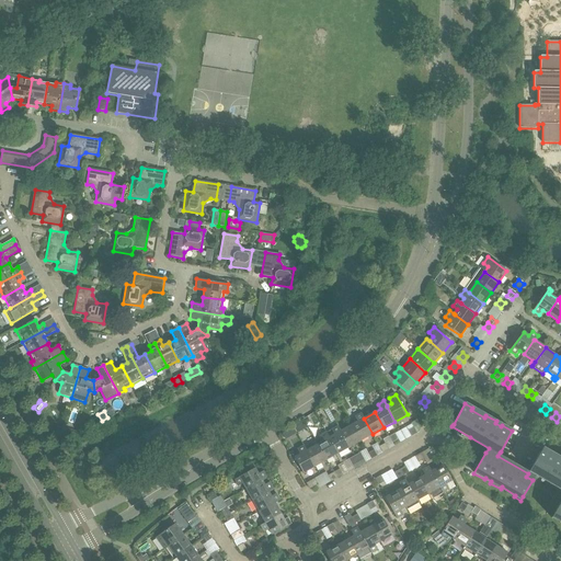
[(373,434),(364,419),(361,414),(354,418),(357,422),(352,425),(361,441),(373,434)]
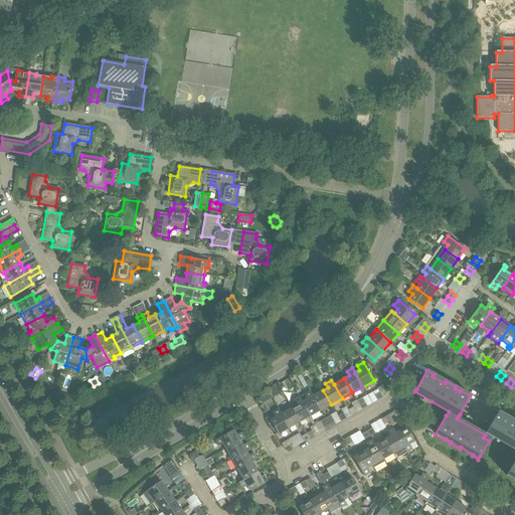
[(279,387),(271,392),(274,397),(282,392),(279,387)]
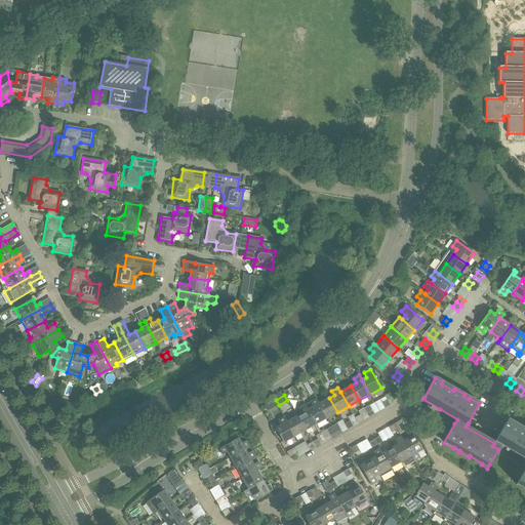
[(337,412),(329,398),(319,404),(327,418),(337,412)]
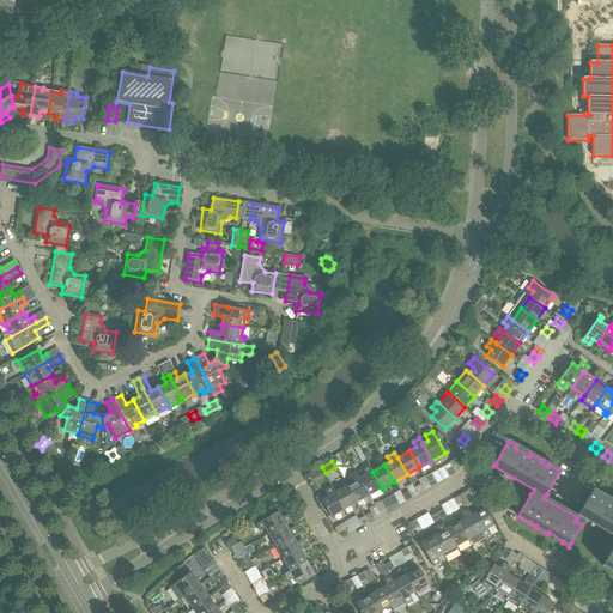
[(359,479),(369,496),(382,489),(372,472),(370,466),(363,471),(365,475),(360,479),(359,479)]
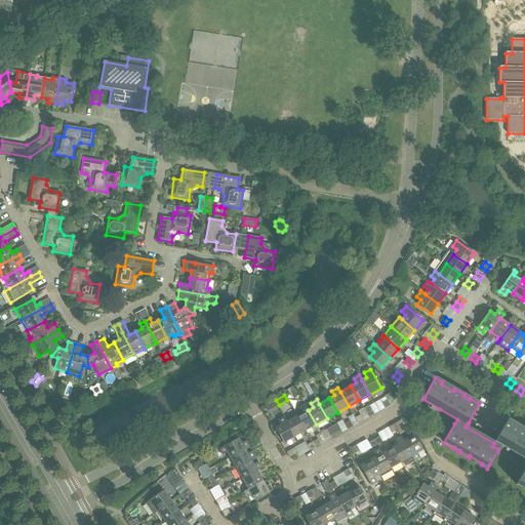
[(78,405),(76,405),(59,400),(53,416),(53,417),(78,405)]
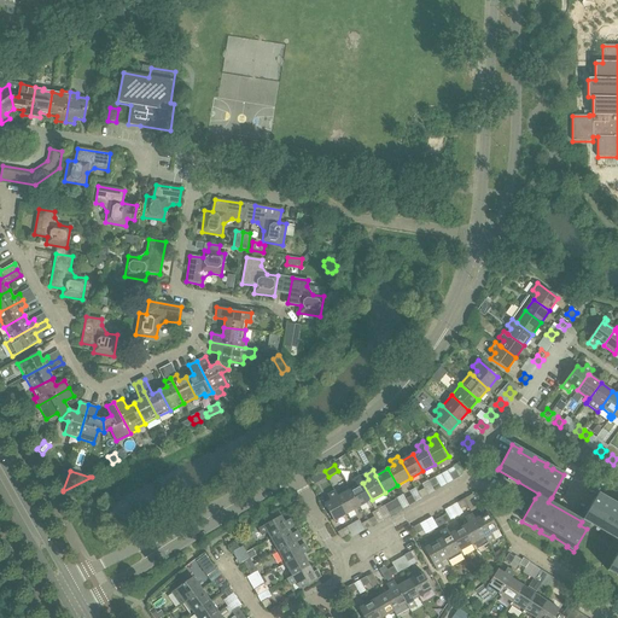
[(449,474),(453,482),(460,478),(456,471),(449,474)]
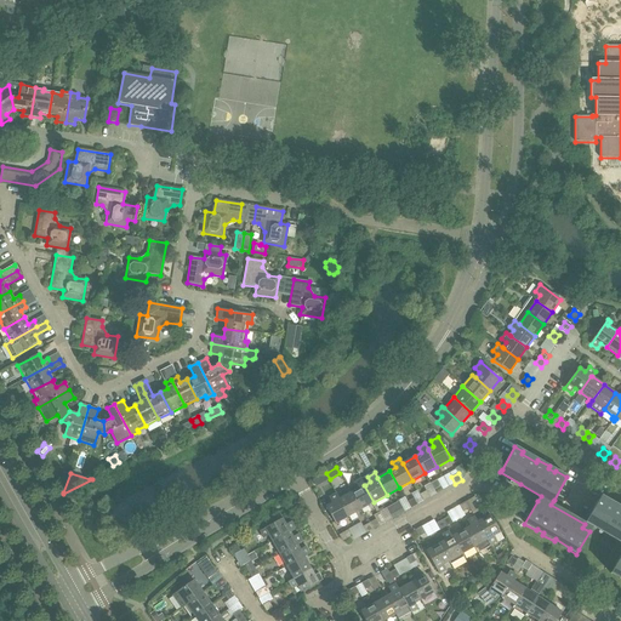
[(352,494),(362,510),(374,502),(364,485),(365,485),(362,478),(353,483),(357,489),(352,493),(352,494)]
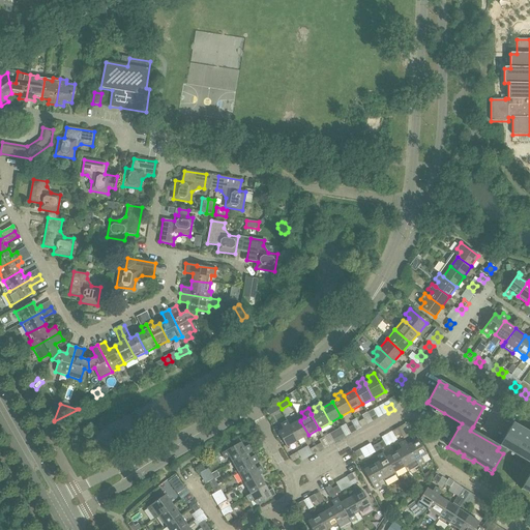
[(373,410),(367,413),(371,418),(376,415),(373,410)]
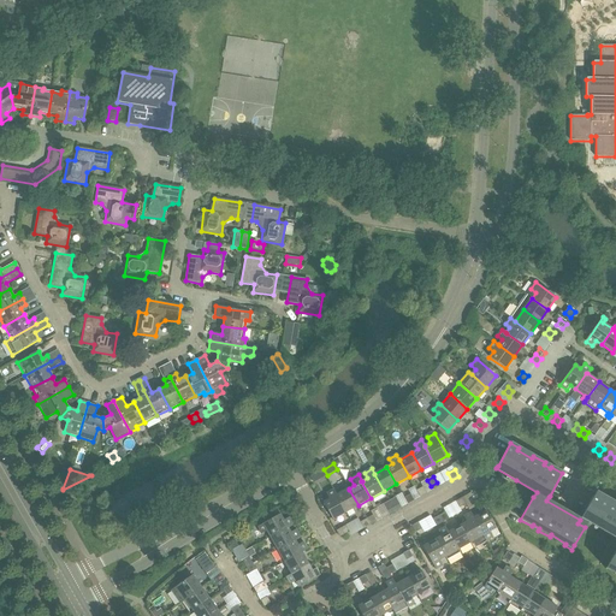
[(336,496),(345,513),(359,505),(349,490),(349,489),(348,485),(335,492),(337,495),(336,496)]
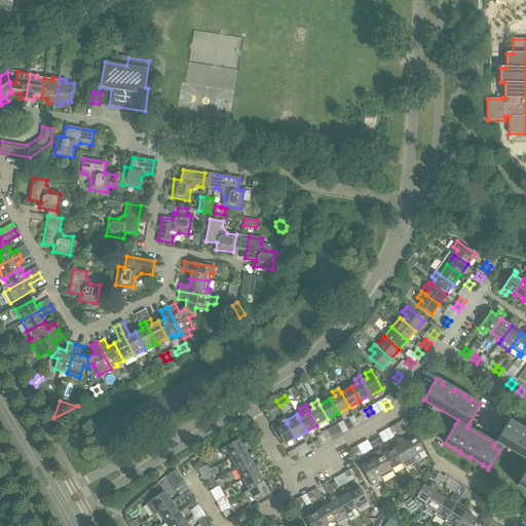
[(355,419),(359,425),(365,421),(362,416),(355,419)]
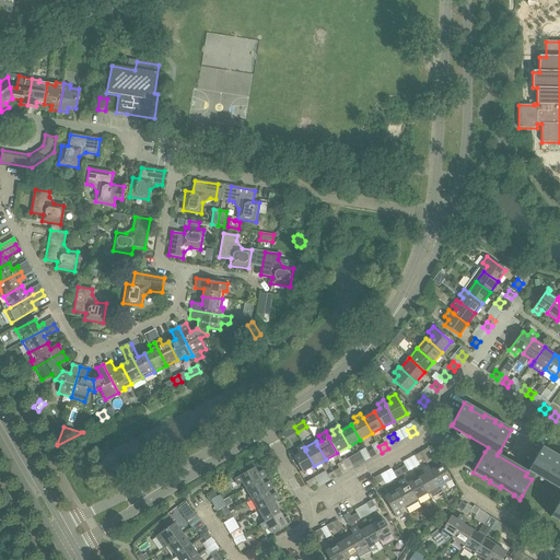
[(303,473),(314,466),(305,451),(306,450),(304,447),(303,445),(296,448),(300,454),(294,457),(303,473)]
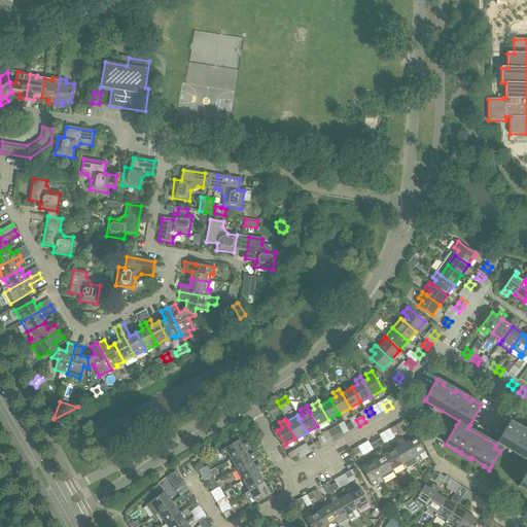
[(526,433),(515,427),(516,425),(510,421),(498,441),(497,442),(496,445),(494,448),(500,451),(503,447),(526,460),(526,470),(520,483),(518,487),(526,492),(526,433)]
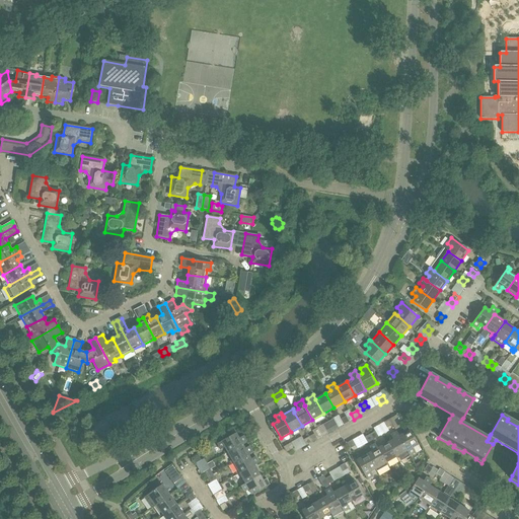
[(341,420),(344,425),(349,422),(346,417),(341,420)]
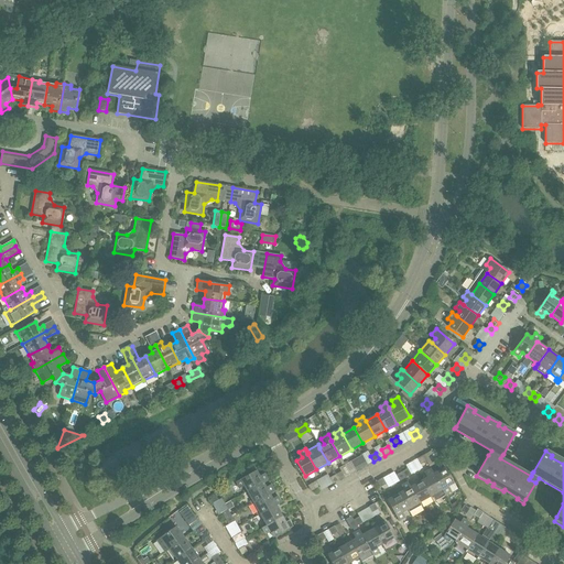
[(440,459),(436,453),(431,456),(434,463),(440,459)]
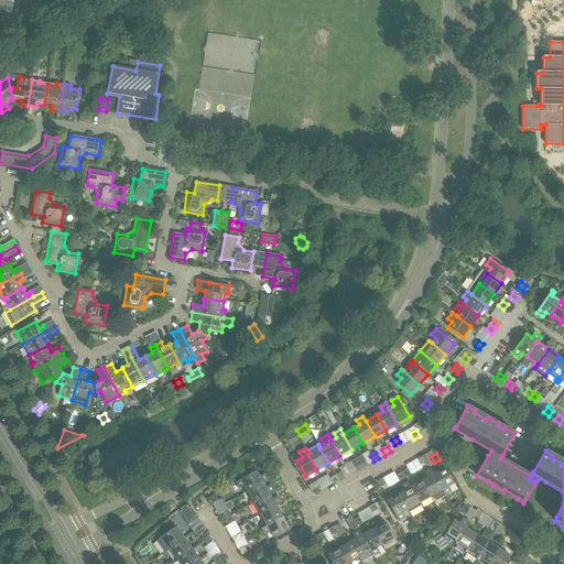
[(362,456),(357,459),(360,465),(361,468),(368,465),(362,456)]
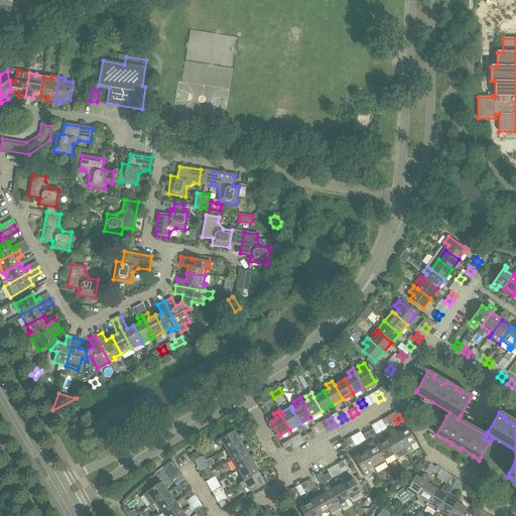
[(390,422),(387,417),(382,420),(385,425),(390,422)]
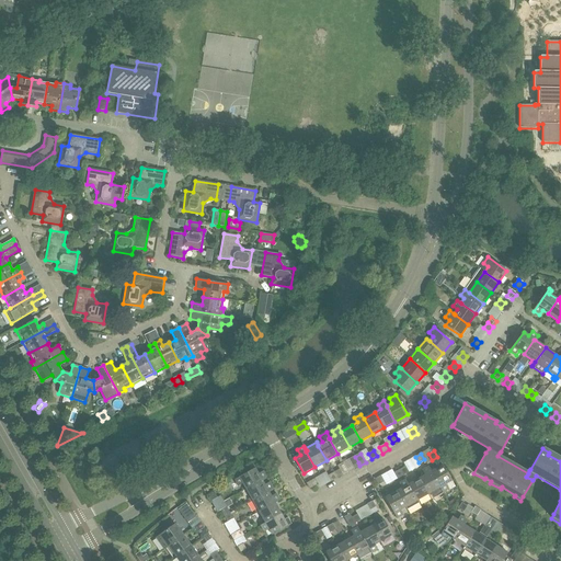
[(359,466),(358,462),(355,457),(348,459),(352,466),(354,469),(359,466)]
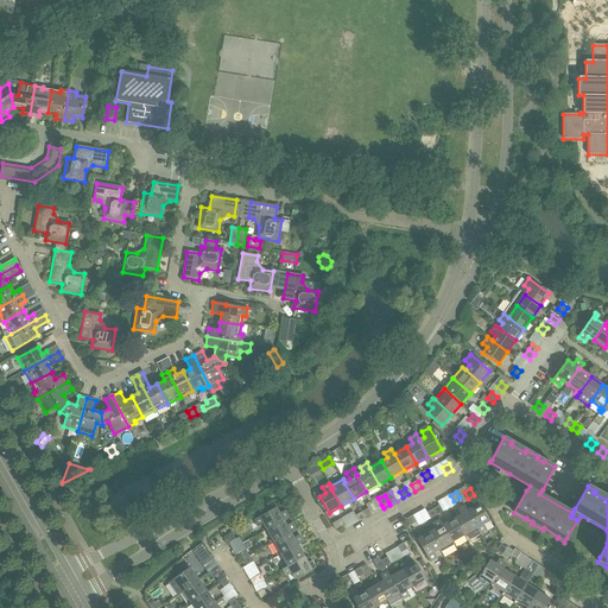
[(476,529),(480,534),(486,531),(483,525),(489,521),(480,505),(467,512),(476,529)]
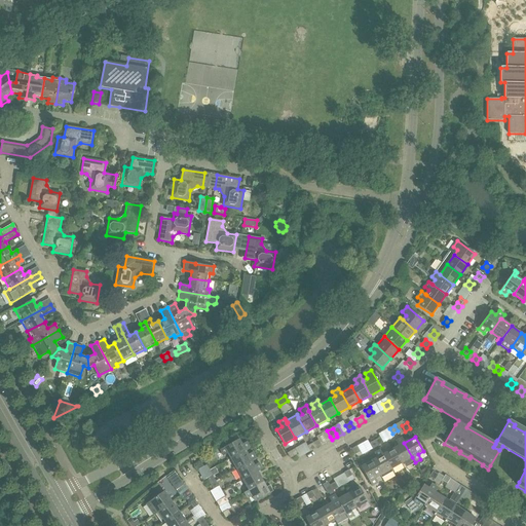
[(380,438),(375,441),(378,446),(383,443),(380,438)]
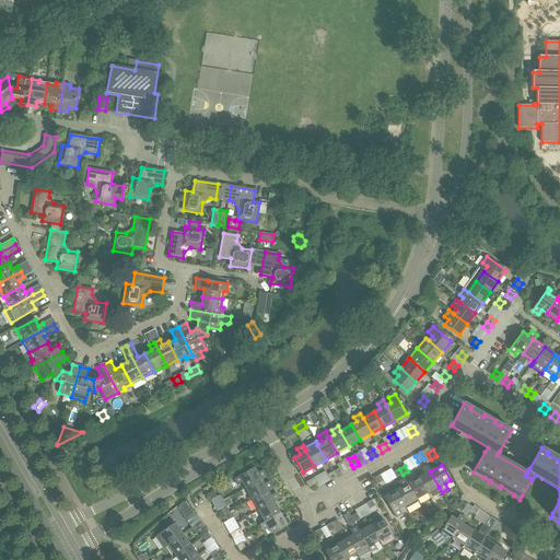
[(419,478),(428,493),(430,492),(433,497),(442,492),(439,487),(430,471),(428,467),(421,470),(424,475),(419,478)]
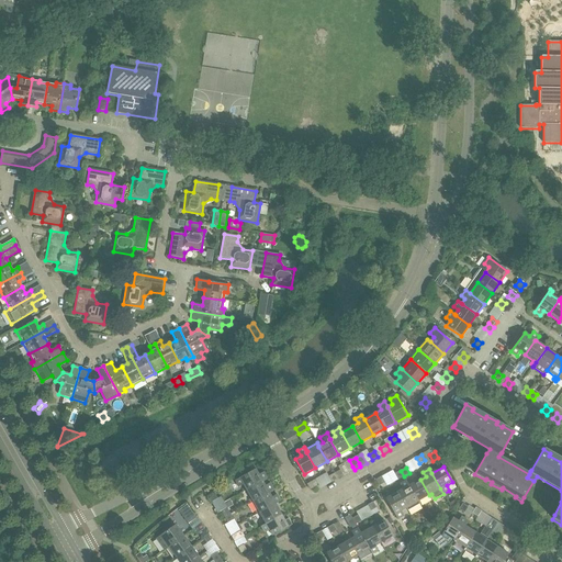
[(263,472),(259,475),(256,470),(235,481),(238,487),(244,485),(246,491),(261,482),(262,482),(267,479),(263,472)]
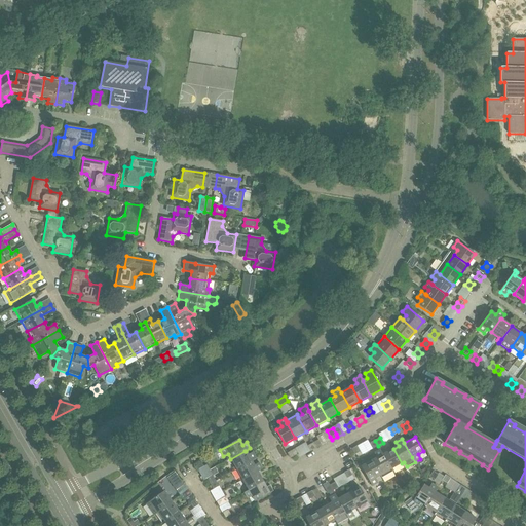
[(318,441),(312,444),(316,449),(322,446),(318,441)]
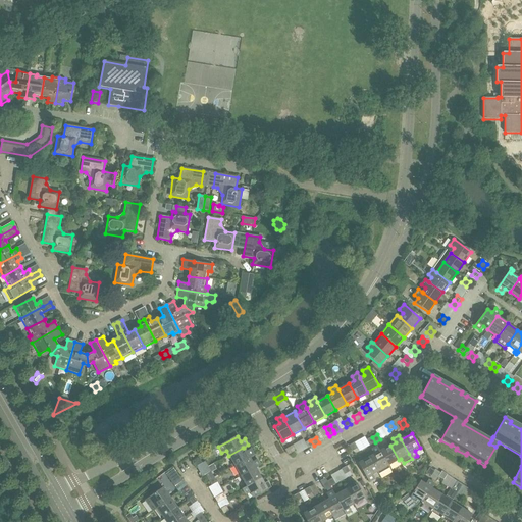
[(370,446),(375,442),(372,437),(367,440),(370,446)]
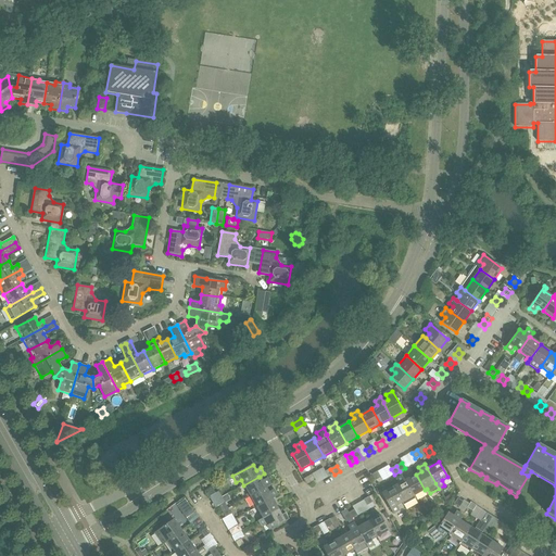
[(325,471),(328,478),(335,475),(330,469),(325,471)]
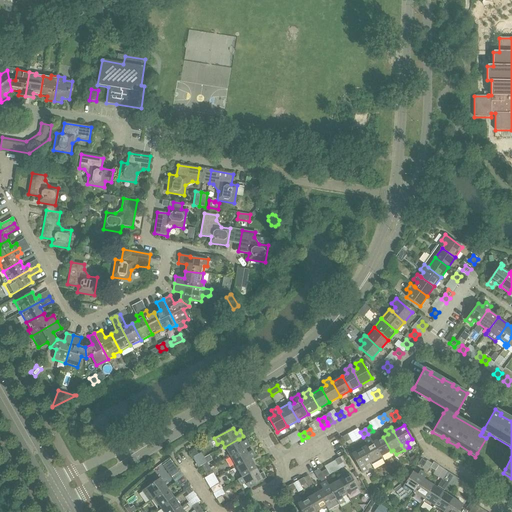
[(350,440),(347,434),(342,437),(345,443),(350,440)]
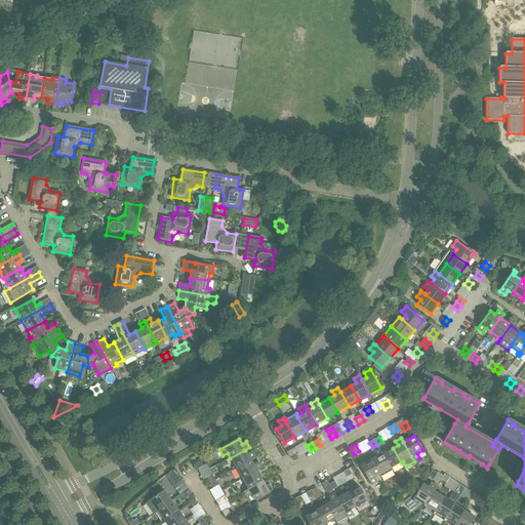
[(289,451),(292,457),(297,454),(294,448),(289,451)]
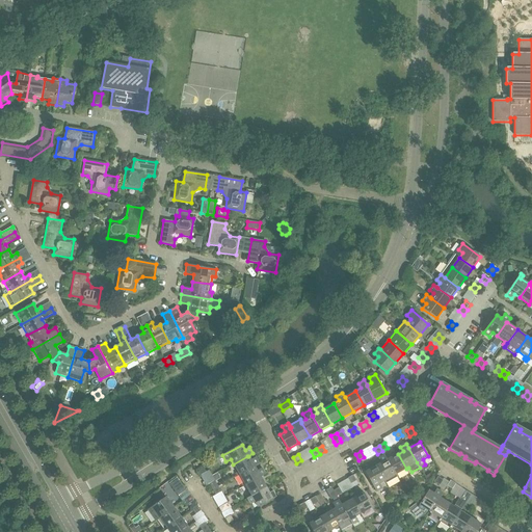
[(396,475),(406,469),(398,454),(387,460),(396,475)]
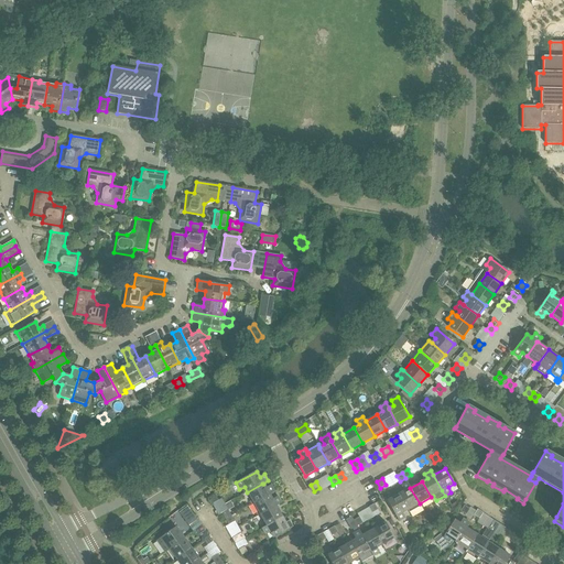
[(404,491),(399,495),(408,510),(409,512),(421,506),(420,503),(410,488),(408,483),(401,487),(404,491)]
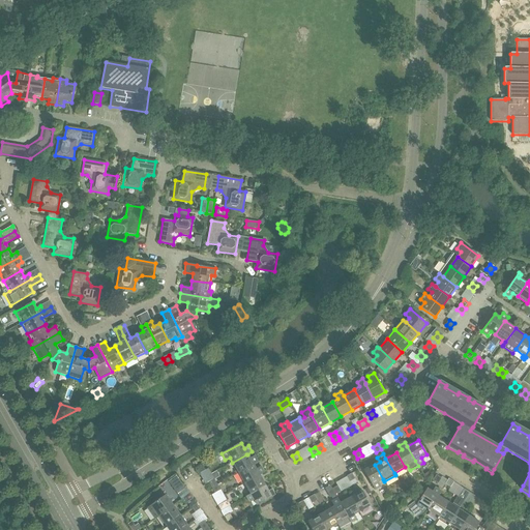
[(249,458),(247,454),(246,454),(232,463),(237,471),(234,472),(236,475),(238,473),(239,472),(254,465),(259,462),(255,454),(249,458)]
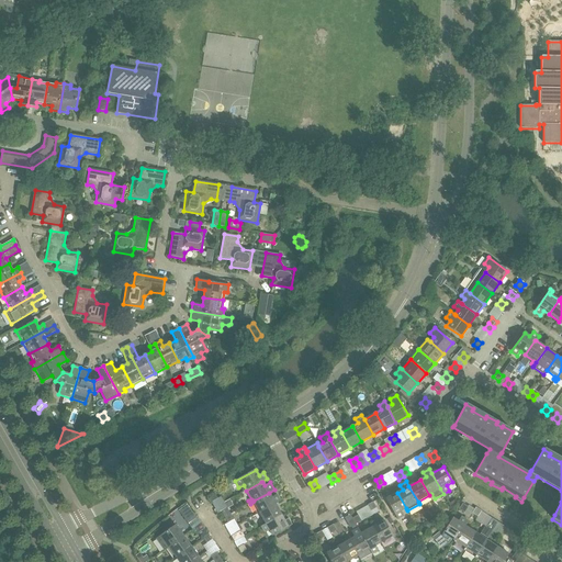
[(214,493),(209,496),(212,503),(217,499),(214,493)]
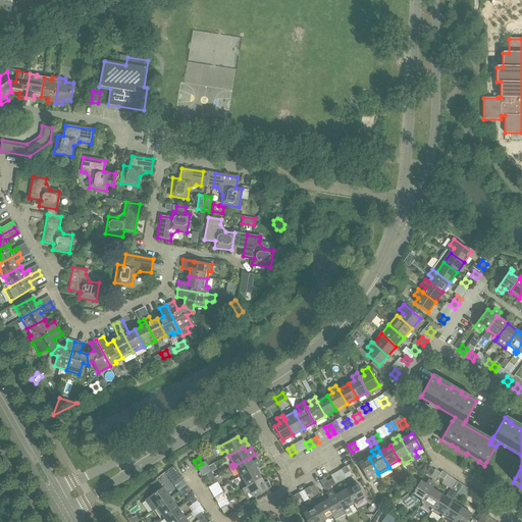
[(239,478),(241,476),(255,469),(256,469),(260,466),(257,460),(253,463),(250,458),(236,465),(235,466),(240,474),(237,476),(239,478)]
